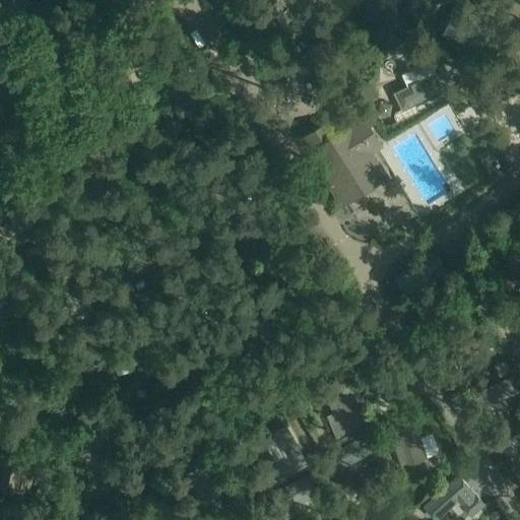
[(491,15),(497,5),(490,1),(483,11),(491,15)]
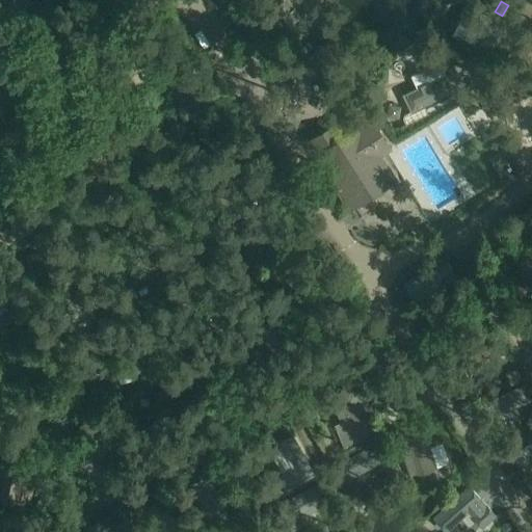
[(499,42),(507,27),(467,5),(458,20),(499,42)]
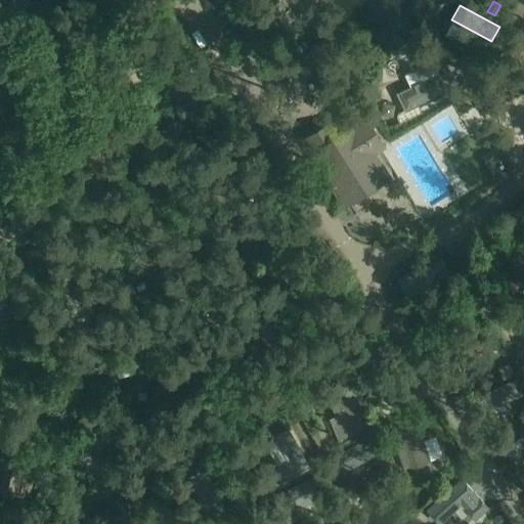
[(67,63),(77,44),(68,40),(57,59),(67,63)]
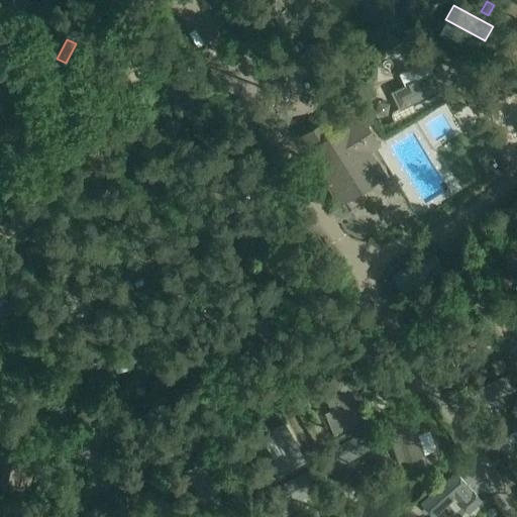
[(456,75),(460,73),(454,62),(450,64),(456,75)]
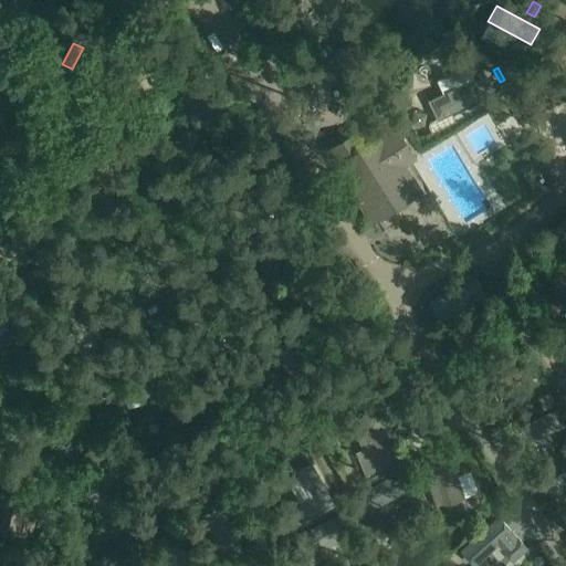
[(430,101),(438,117),(431,122),(429,125),(432,130),(454,119),(451,112),(482,96),(474,79),(430,101)]
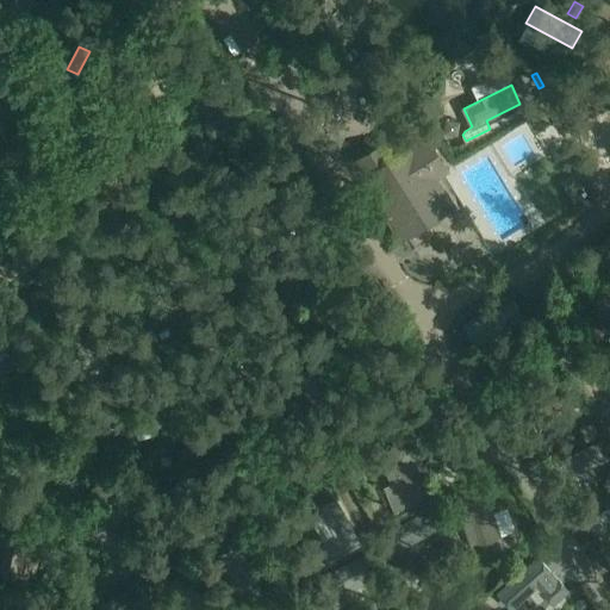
[(404,236),(455,205),(436,175),(448,168),(429,137),(397,157),(387,143),(360,160),(369,175),(367,176),(404,236)]
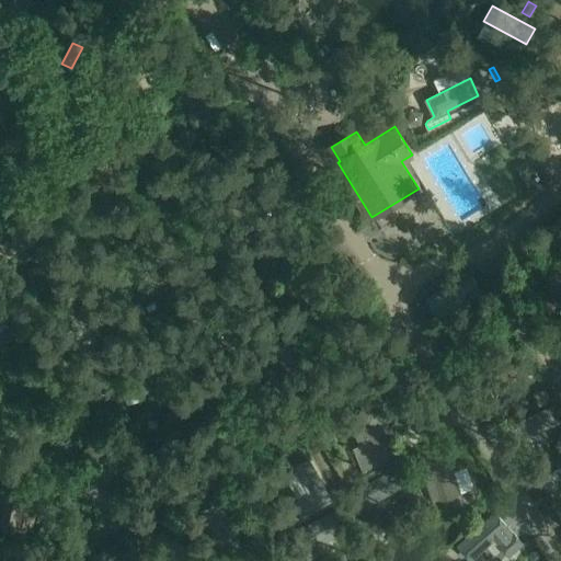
[(560,219),(547,229),(553,240),(560,235),(560,219)]
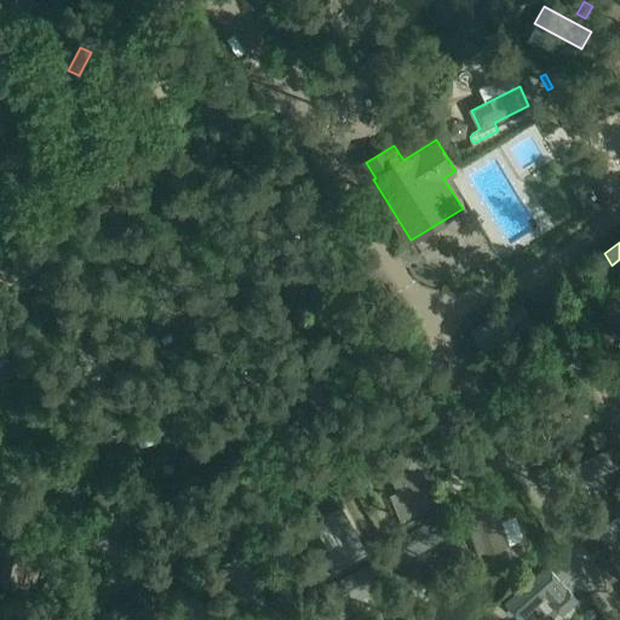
[(327,280),(336,275),(331,267),(322,271),(327,280)]
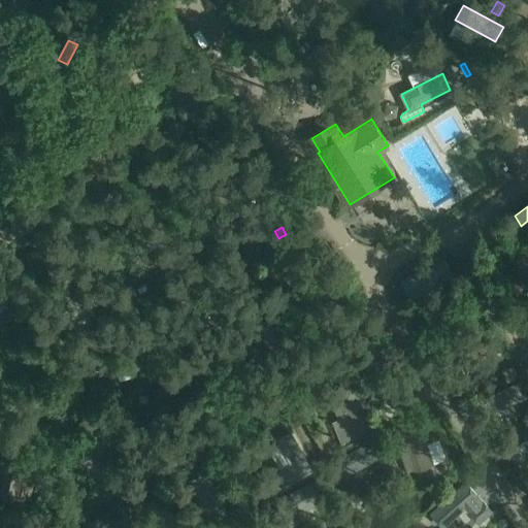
[(527,268),(527,229),(506,243),(524,271),(527,268)]
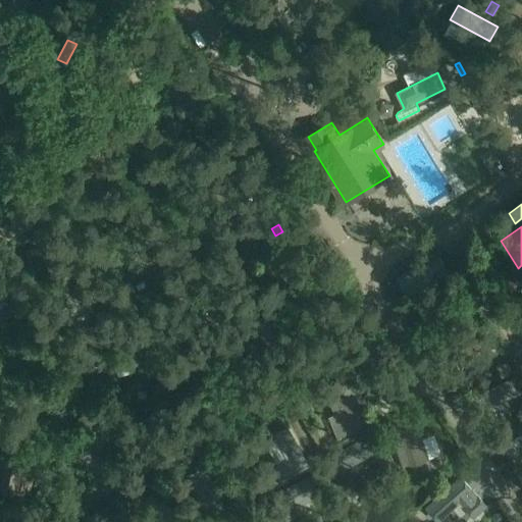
[(10,294),(2,300),(10,311),(18,305),(10,294)]
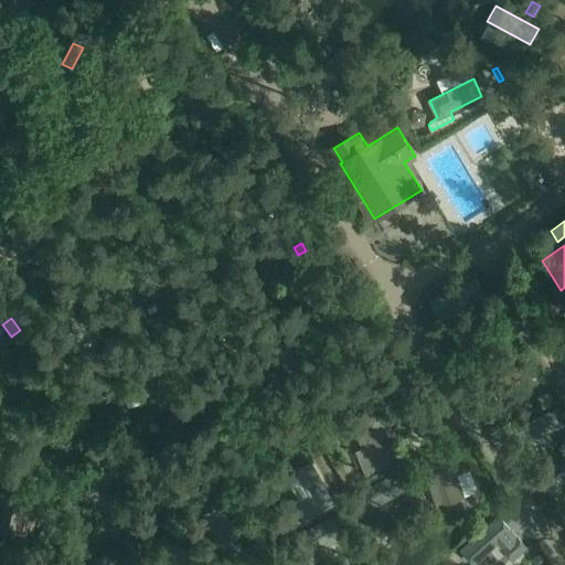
[(497,334),(490,344),(498,349),(503,338),(497,334)]
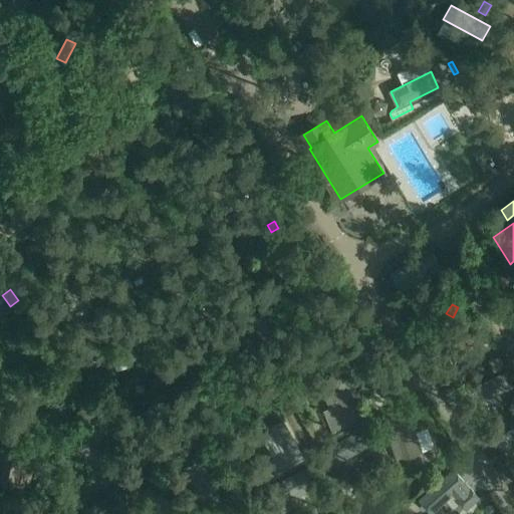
[(170,367),(158,374),(164,384),(196,367),(190,357),(178,363),(175,358),(167,362),(170,367)]
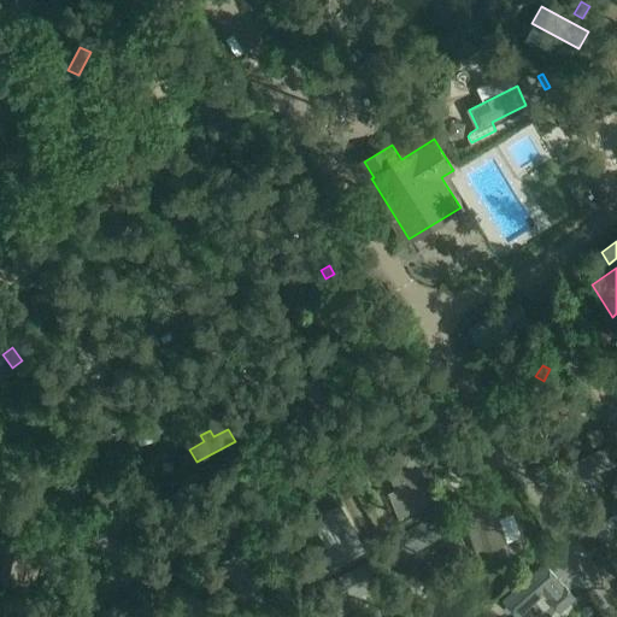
[(588,439),(593,446),(604,441),(600,433),(588,439)]
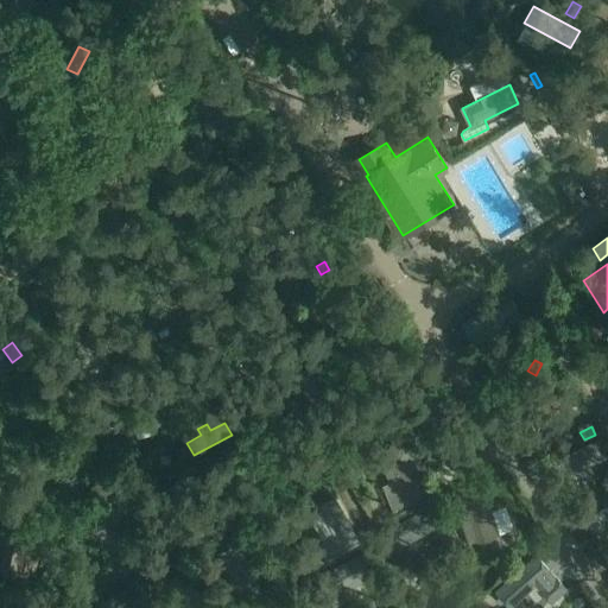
[(562,475),(607,456),(600,439),(556,458),(562,475)]
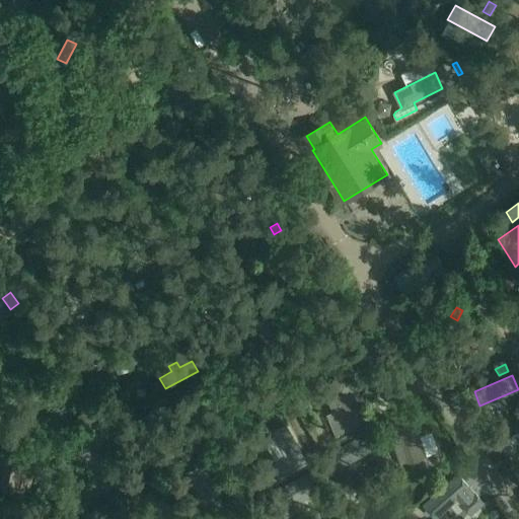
[(350,430),(365,424),(347,378),(331,384),(350,430)]
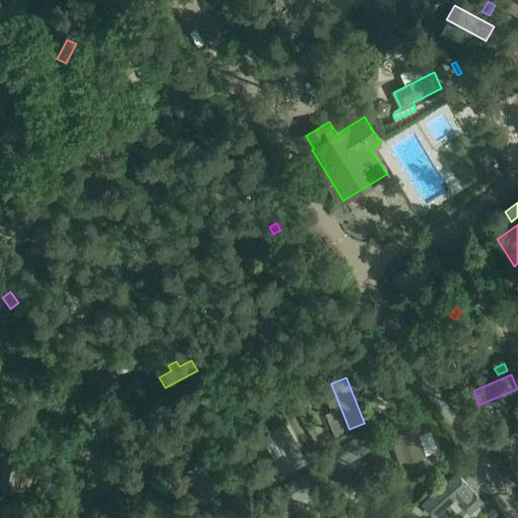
[(369,399),(377,390),(370,382),(361,392),(369,399)]
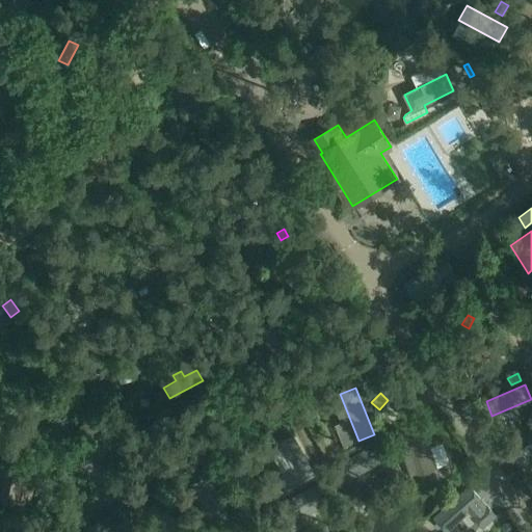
[(411,476),(436,467),(423,427),(397,436),(411,476)]
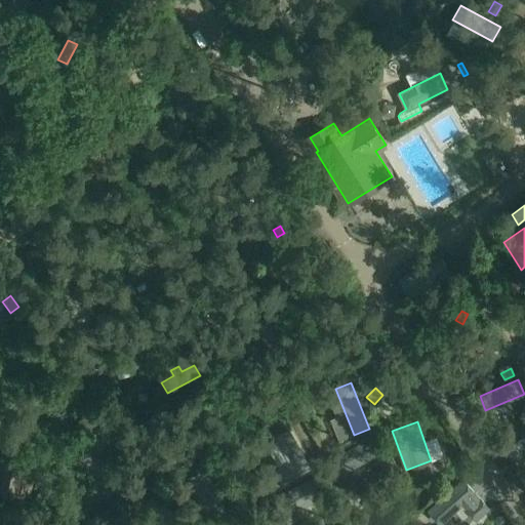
[(282,484),(312,468),(289,429),(275,437),(288,460),(274,470),(282,484)]
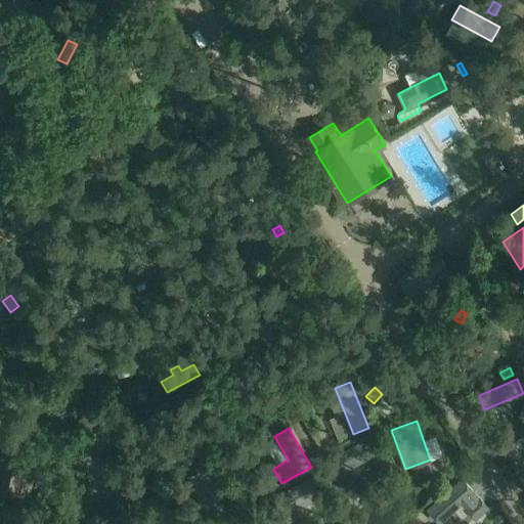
[(511,457),(523,452),(523,435),(505,443),(511,457)]
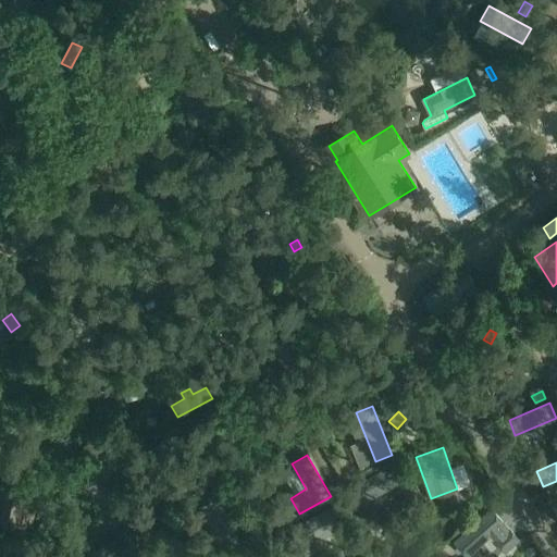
[(355,505),(403,480),(395,465),(347,490),(355,505)]
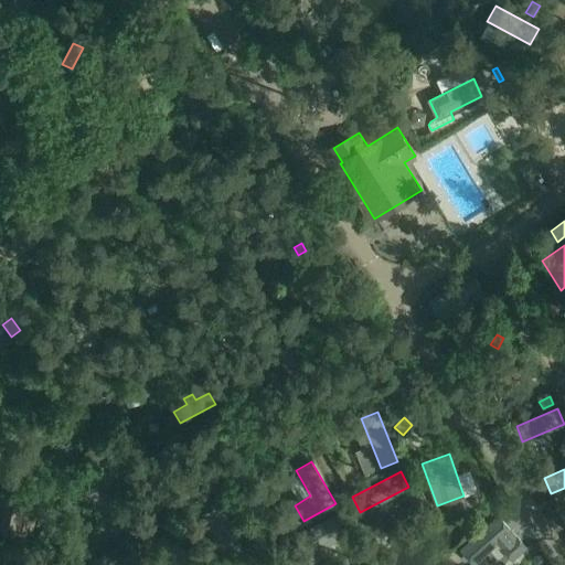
[(0,526),(30,533),(33,522),(25,520),(30,499),(3,492),(4,487),(0,486),(0,526)]
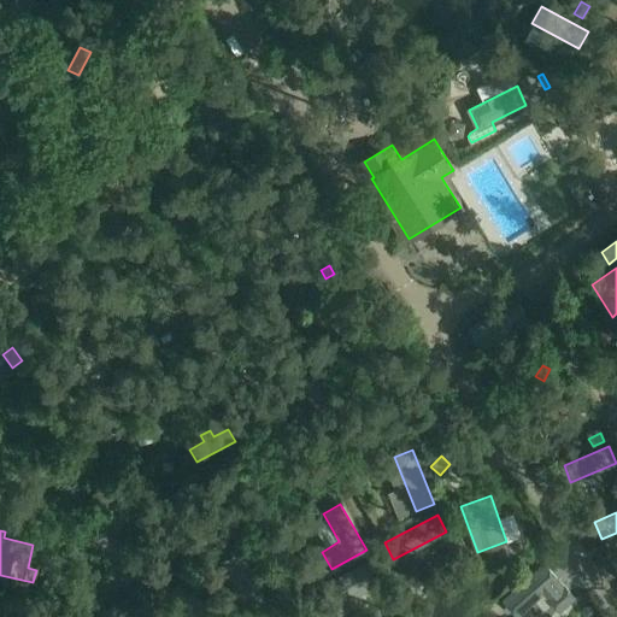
[(445,544),(452,557),(462,552),(456,539),(445,544)]
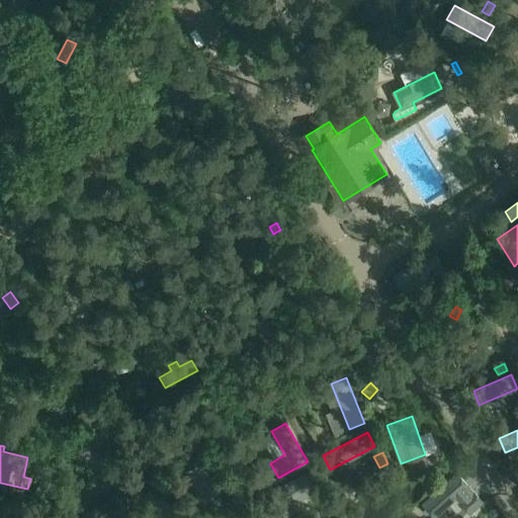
[(224,510),(203,464),(188,470),(209,517),(224,510)]
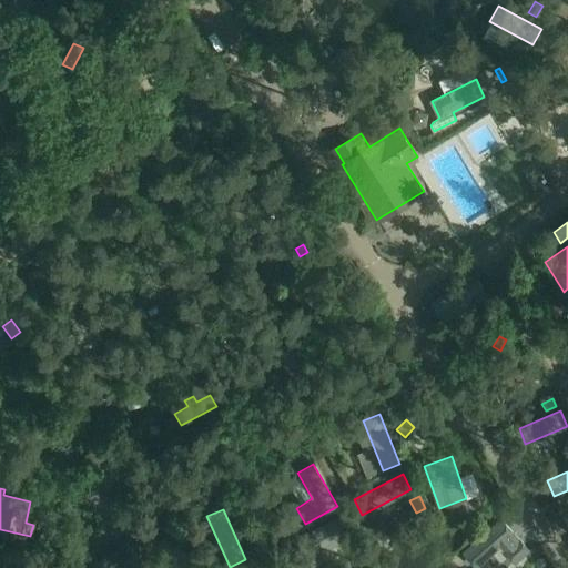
[(313,566),(326,558),(321,548),(350,533),(341,516),(298,539),(313,566)]
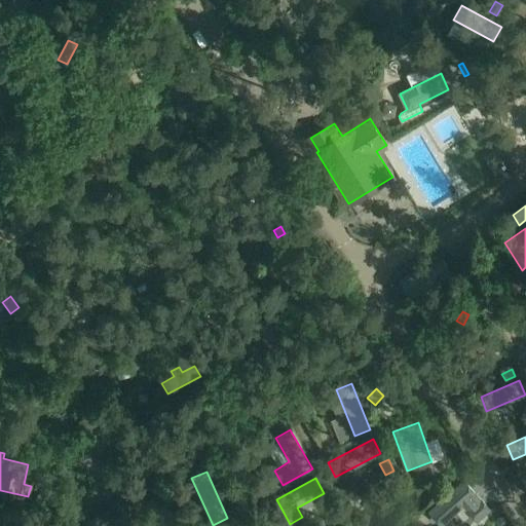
[(269,493),(280,487),(275,480),(265,485),(269,493)]
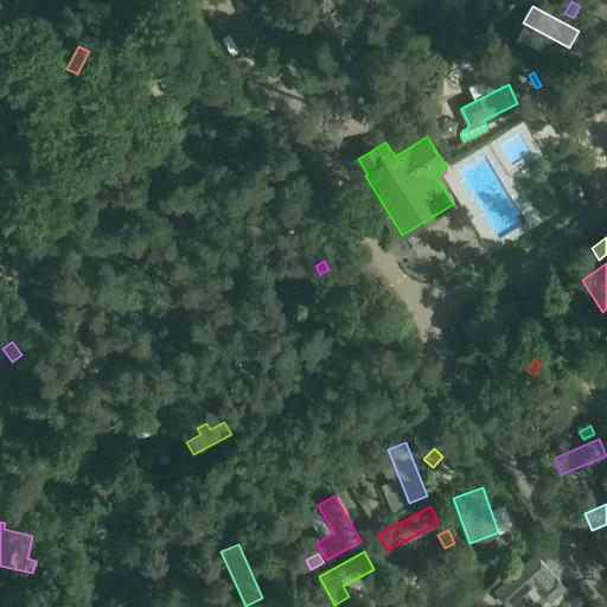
[(550,599),(564,587),(536,555),(497,589),(509,604),(535,581),(550,599)]
